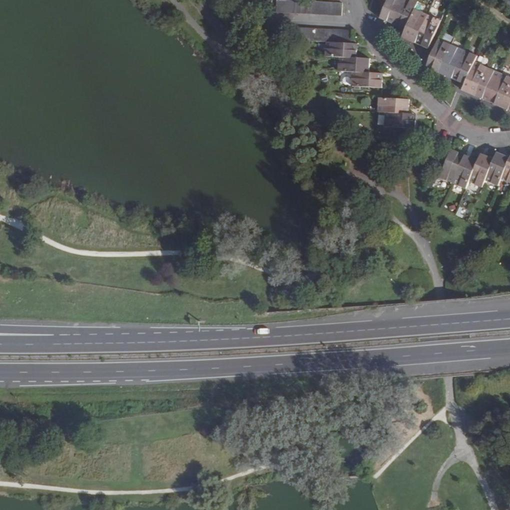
[(339,14),(340,1),(324,0),(269,0),(269,9),(339,14)]
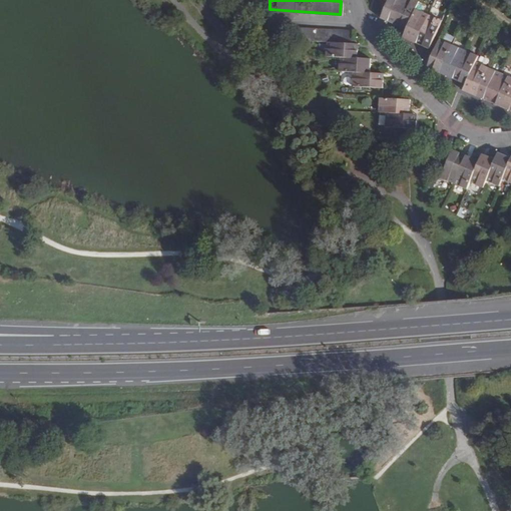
[(386,0),(381,15),(407,26),(404,34),(428,44),(440,17),(415,7),(417,0),(386,0)]
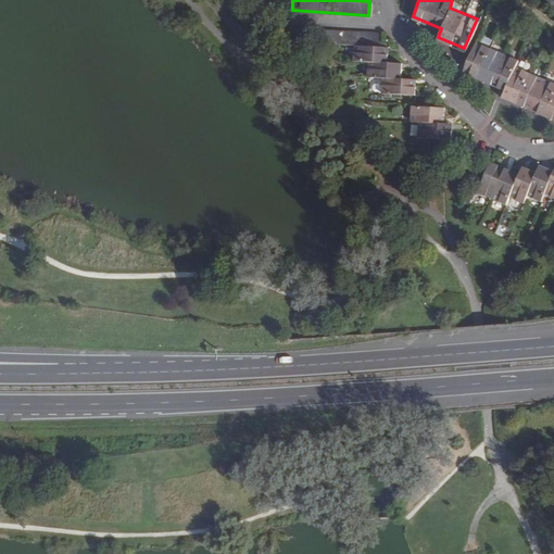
[(378,46),(380,29),(324,25),(322,41),(353,43),(352,59),(365,61),(364,76),(380,77),(379,92),(413,96),(414,79),(399,78),(400,62),(385,61),(386,47),(378,46)]
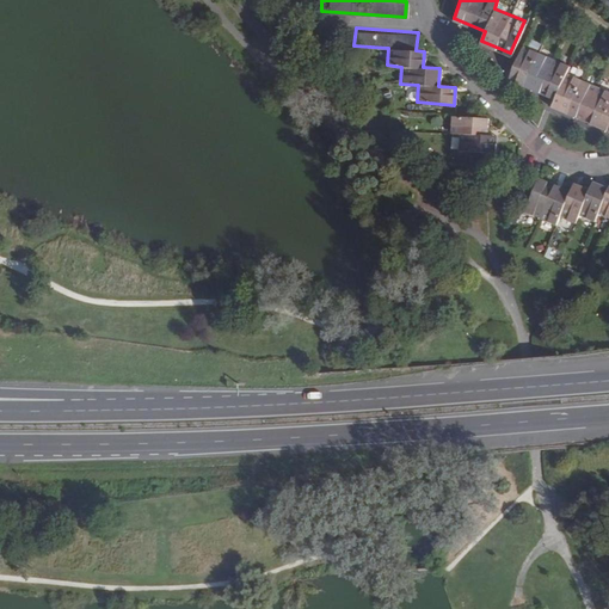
[(608,92),(564,73),(567,65),(521,44),(506,79),(552,98),(549,108),(608,133),(608,92)]
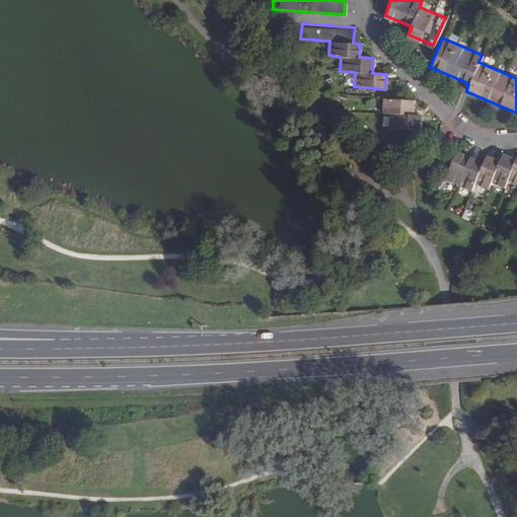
[(387,114),(386,127),(419,130),(421,116),(413,115),(413,100),(382,97),(381,113),(387,114)]
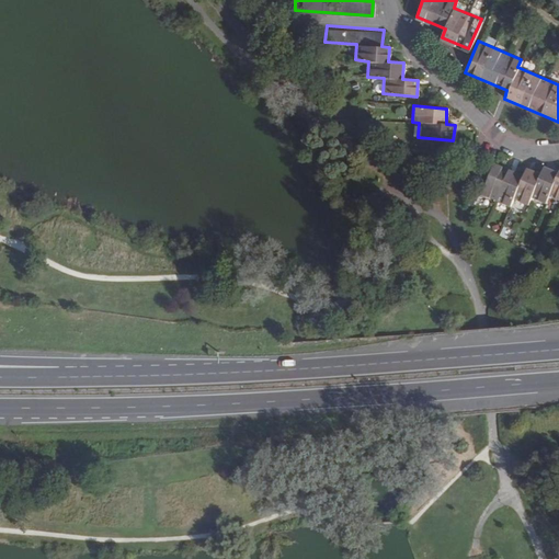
[(493,163),(480,193),(508,206),(512,198),(525,205),(528,196),(542,202),(545,195),(558,201),(558,163),(558,164),(555,171),(542,166),(538,173),(525,167),(522,175),(508,169),(493,163)]
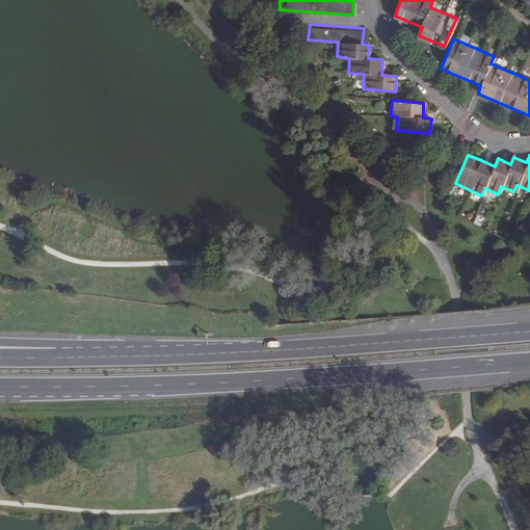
All buildings are outlined.
